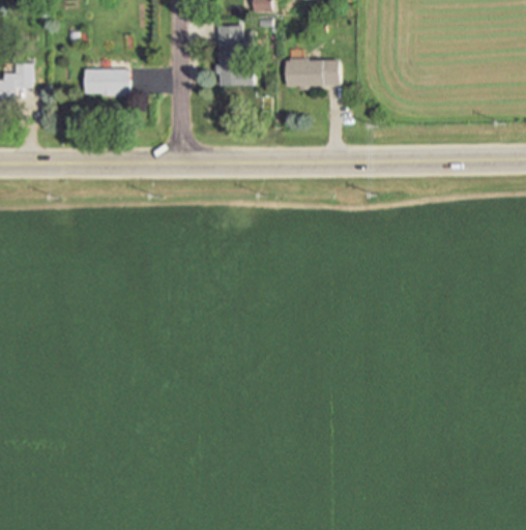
[(253,12),(253,0),(273,0),(273,12),(253,12)]
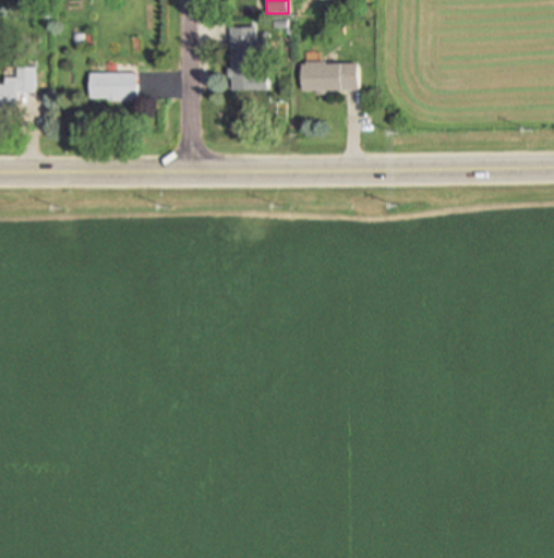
[(230,28),(256,28),(257,40),(267,40),(268,57),(257,57),(259,77),(267,76),(268,89),(232,91),(231,77),(228,77),(228,69),(231,69),(230,28)]
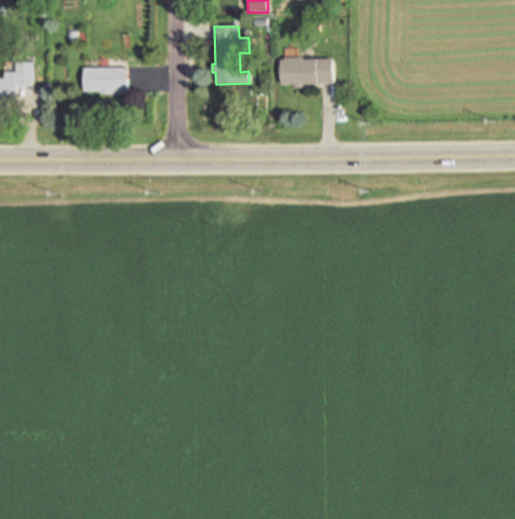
[(0,102),(14,102),(14,86),(30,86),(30,57),(24,57),(24,63),(14,63),(14,72),(3,72),(3,79),(0,79),(0,102)]
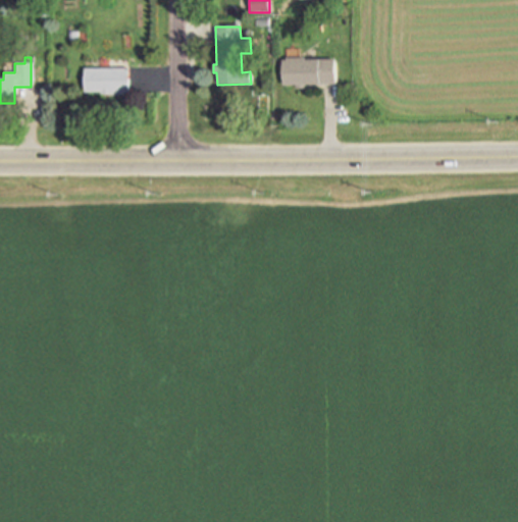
[(281,86),(281,61),(285,61),(285,58),(304,58),(304,60),(334,60),(334,85),(304,86),(304,90),(295,90),(295,86),(281,86)]
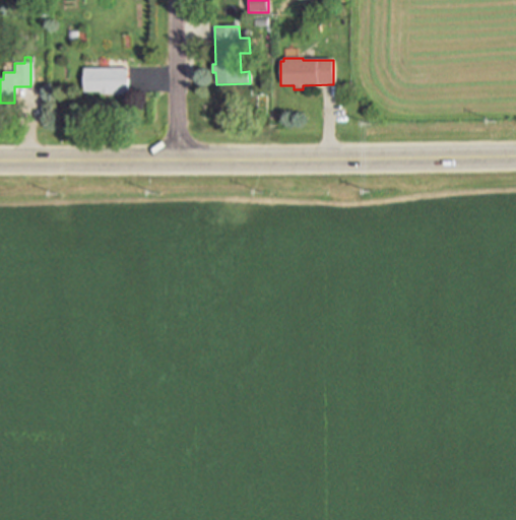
[(82,91),(82,68),(127,68),(127,94),(111,94),(99,94),(99,91),(82,91)]
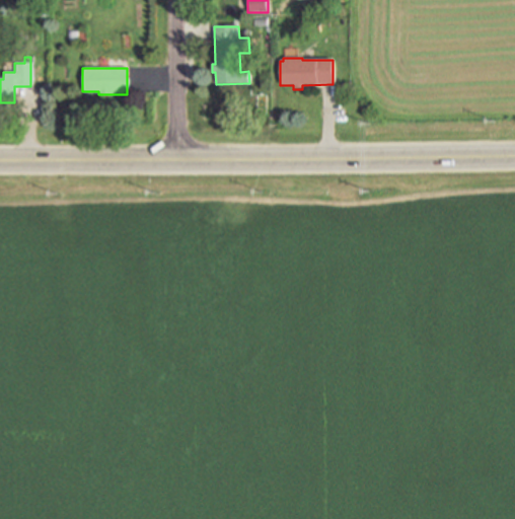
All buildings are outlined.
